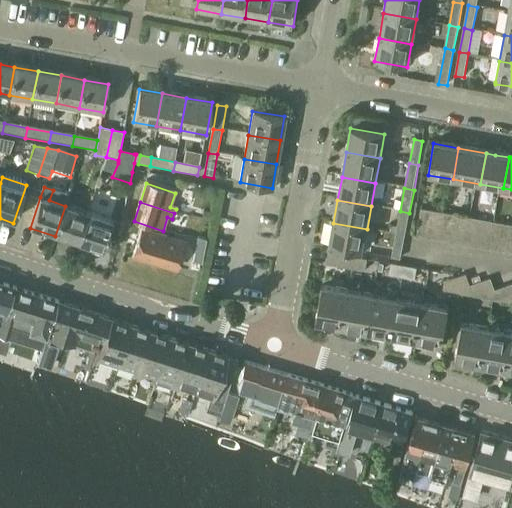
[(88,213),(65,206),(55,236),(78,244),(88,213)]
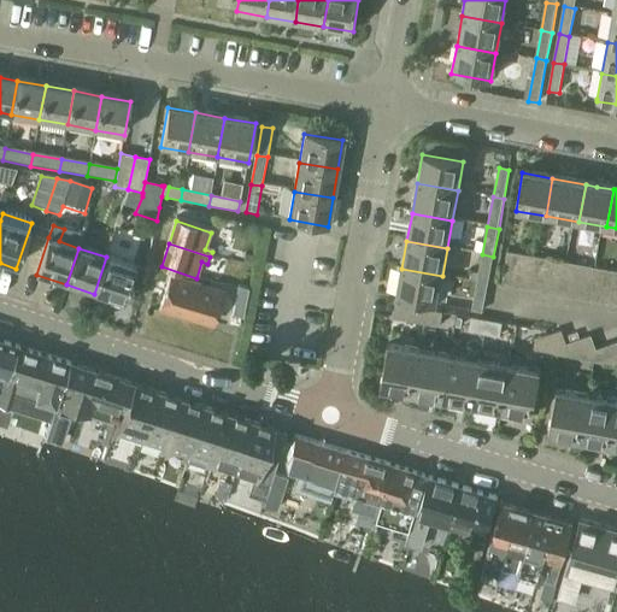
[(523,256),(509,253),(503,284),(518,288),(523,256)]
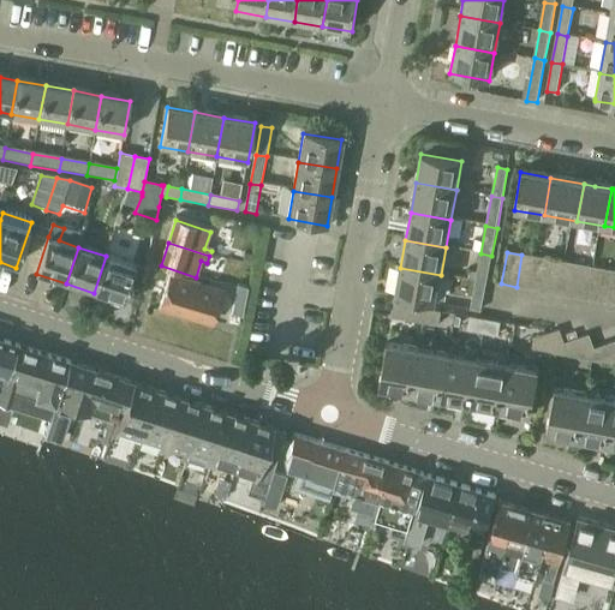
[(481,253),(476,282),(487,283),(491,256),(481,253)]
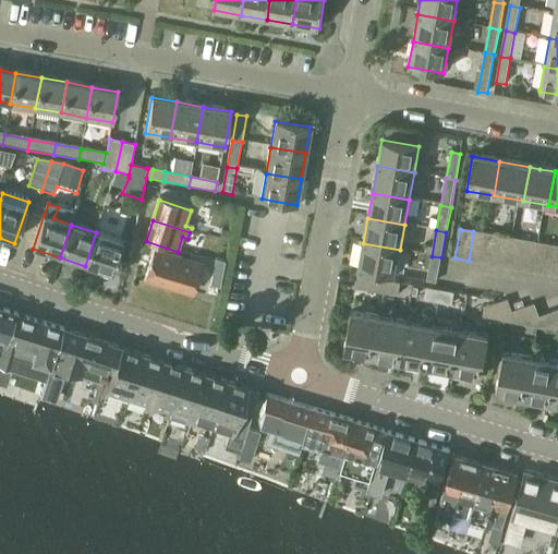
[(486,233),(473,231),(469,261),(481,263),(486,233)]
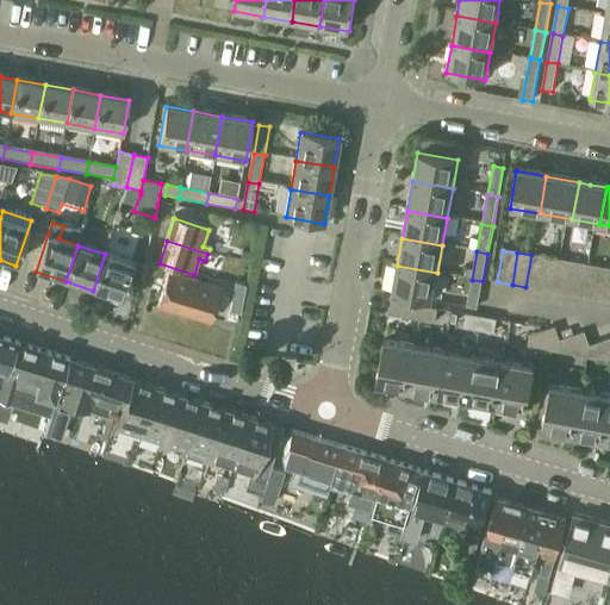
[(134,263),(105,254),(93,291),(122,300),(134,263)]
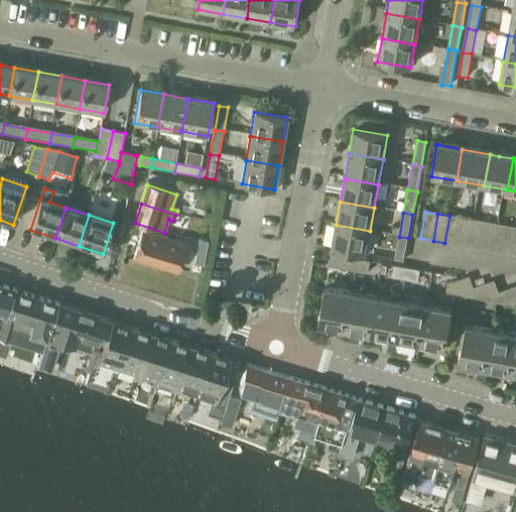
[(206,215),(204,223),(212,226),(214,218),(206,215)]
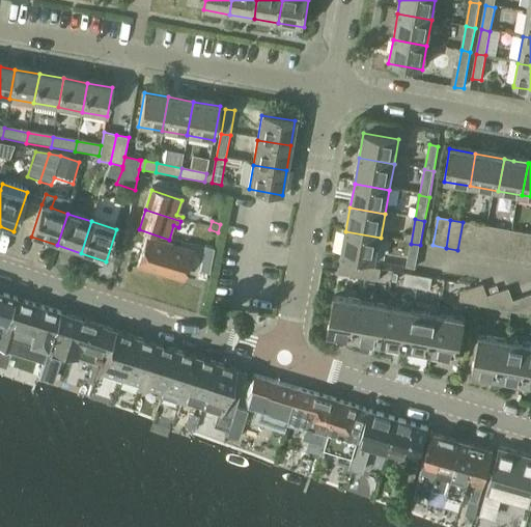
[(475,224),(463,222),(457,250),(470,252),(475,224)]
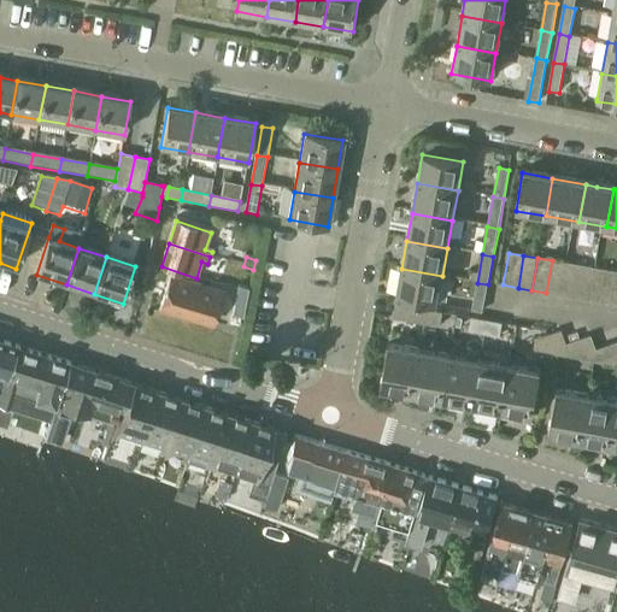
[(560,295),(566,263),(552,260),(546,293),(560,295)]
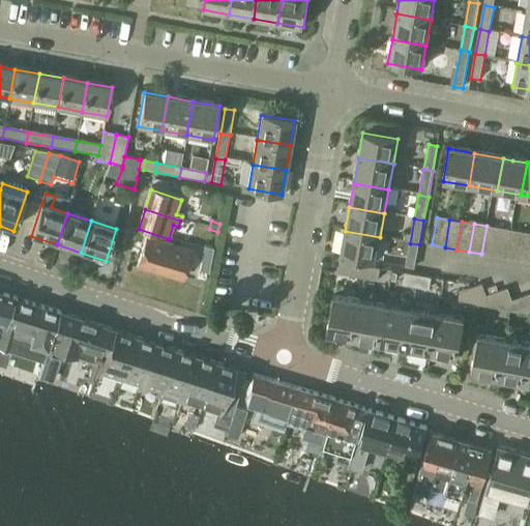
[(498,229),(487,226),(481,254),(493,256),(498,229)]
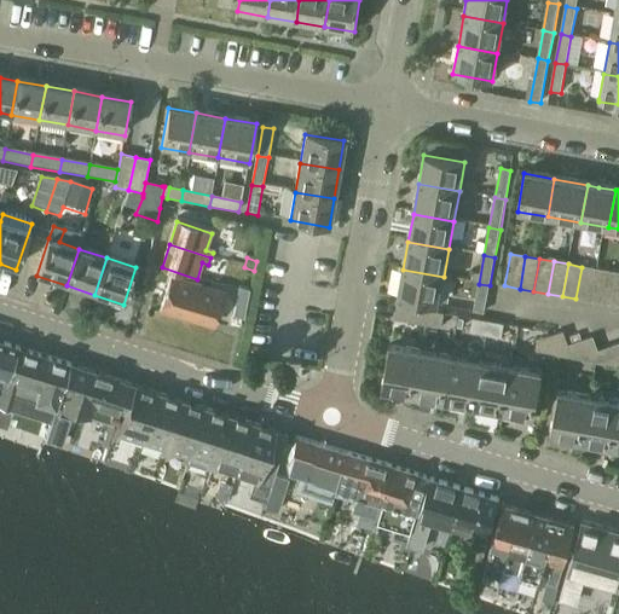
[(596,270),(582,267),(576,299),(590,301),(596,270)]
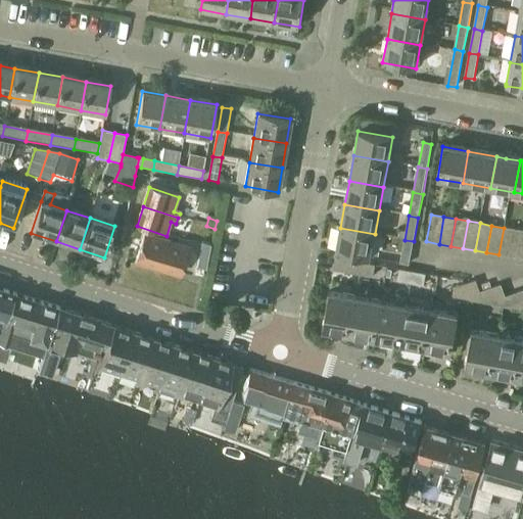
[(375,234),(340,228),(336,252),(370,258),(375,234)]
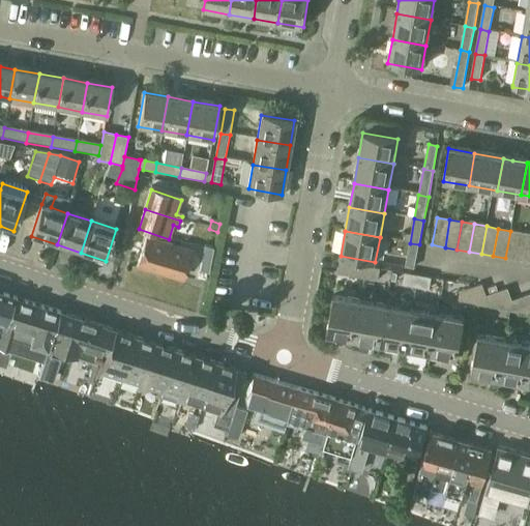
[(523,233),(510,231),(505,258),(518,261),(523,233)]
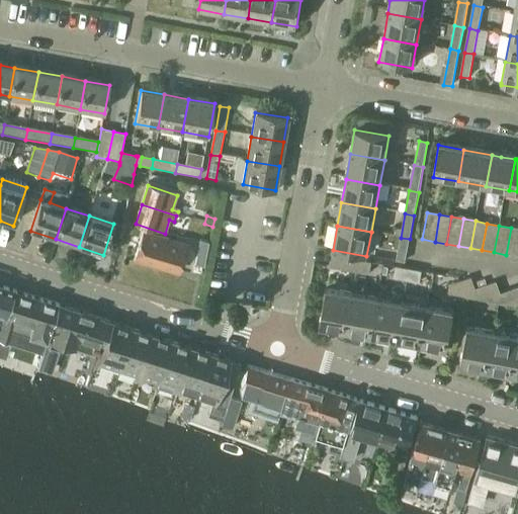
[(517,253),(517,229),(511,228),(506,255),(517,257),(517,253)]
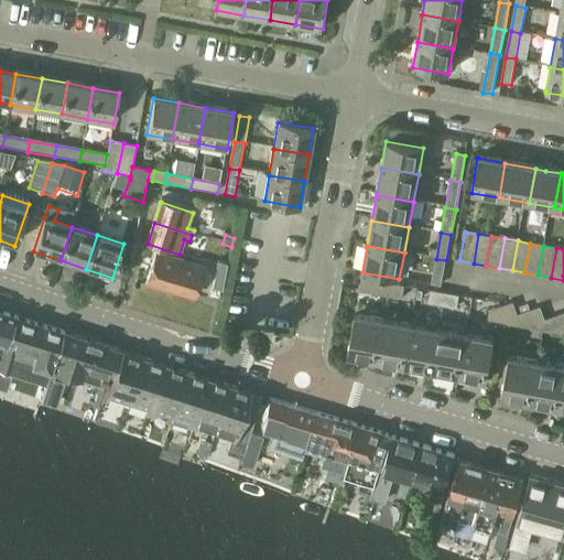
[(155,255),(147,284),(171,291),(180,262),(155,255)]
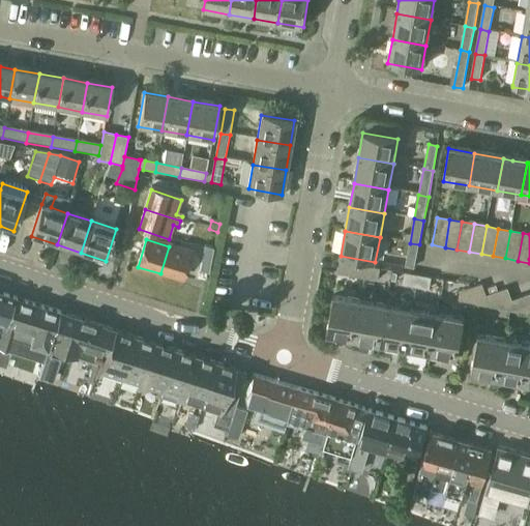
[(419,244),(410,243),(406,268),(415,270),(419,244)]
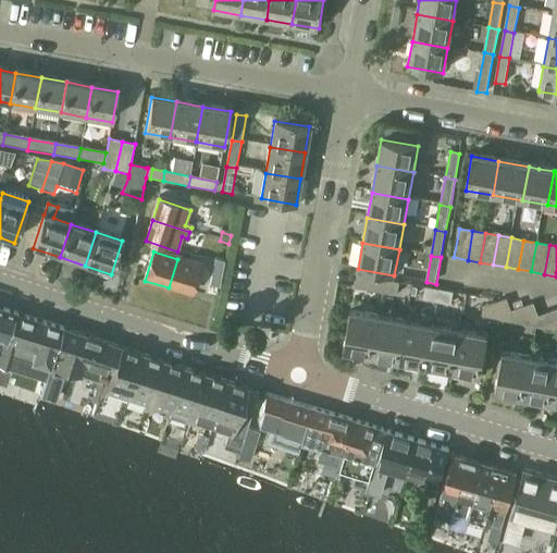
[(177,259),(169,287),(193,295),(201,266),(177,259)]
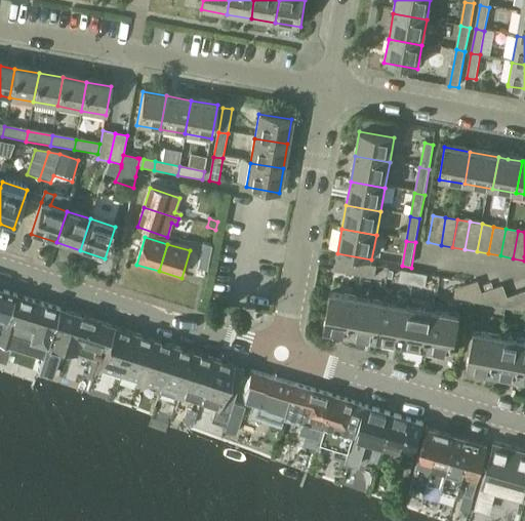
[(211,247),(203,246),(201,258),(208,259),(211,247)]
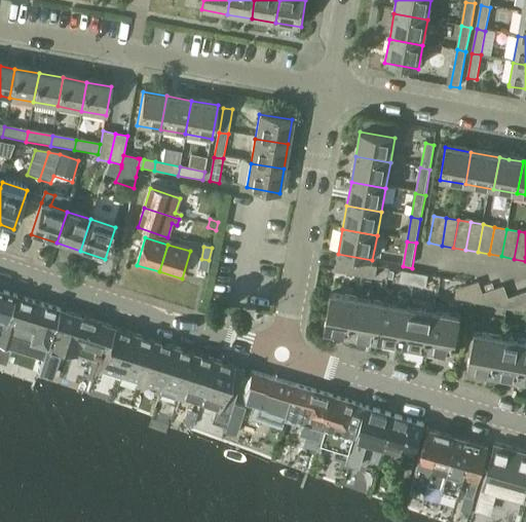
[(209,260),(201,259),(198,270),(207,272),(209,260)]
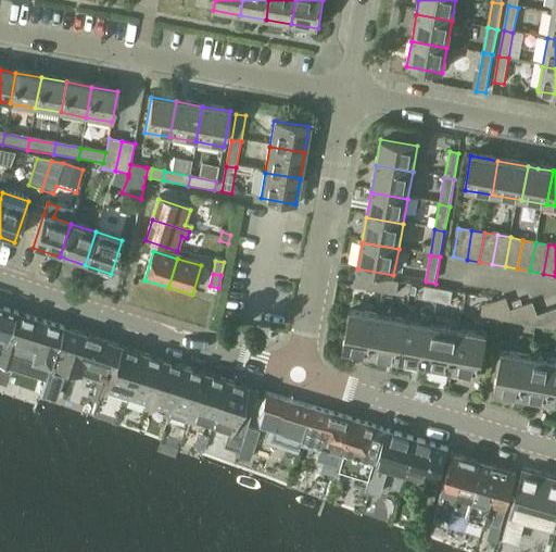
[(355,287),(382,292),(384,279),(357,275),(355,287)]
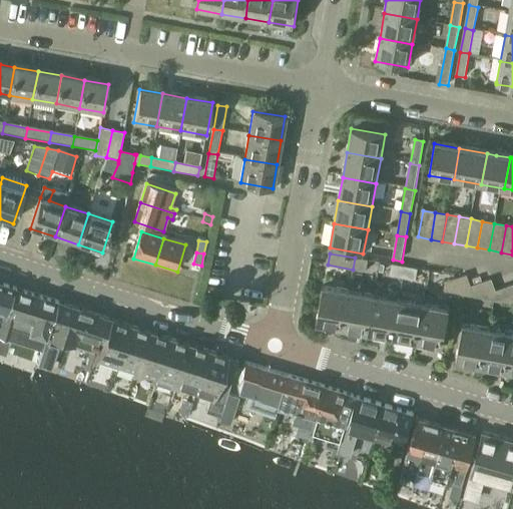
[(355,258),(353,270),(366,272),(368,261),(355,258)]
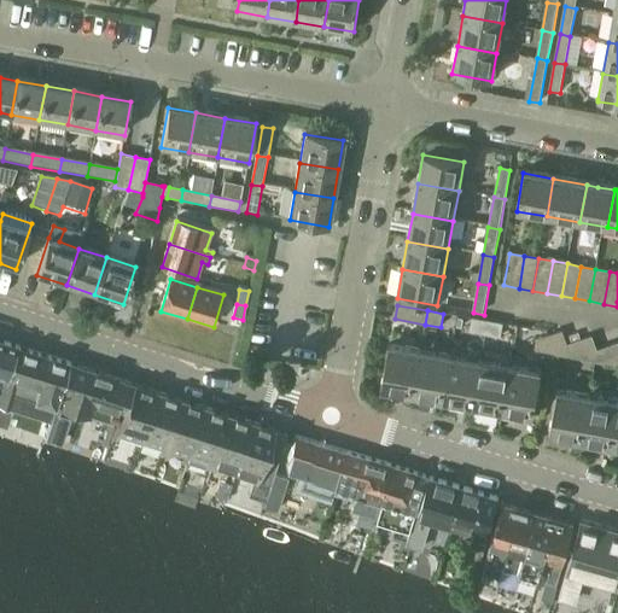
[(470,332),(485,336),(488,321),(472,319),(470,332)]
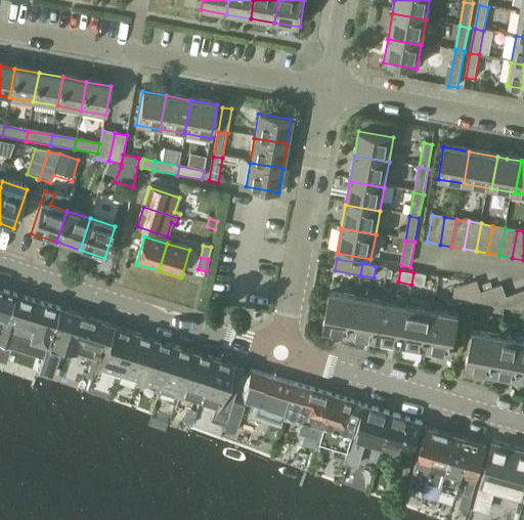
[(413,272),(411,285),(424,287),(426,275),(413,272)]
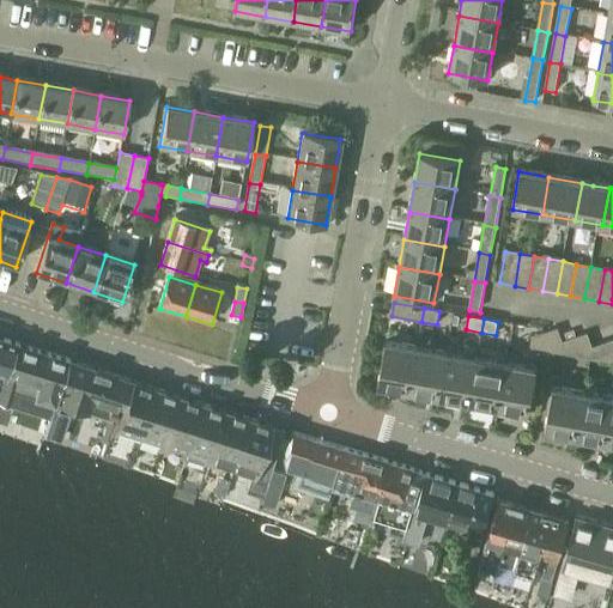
[(532,350),(562,354),(563,344),(558,329),(533,339),(532,350)]
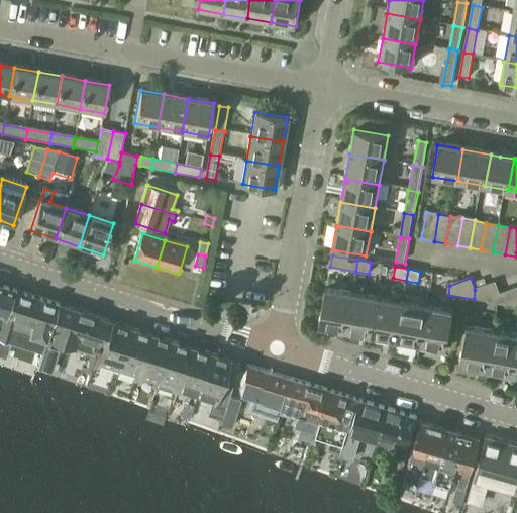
[(474,299),(498,304),(500,295),(495,283),(475,290),(474,299)]
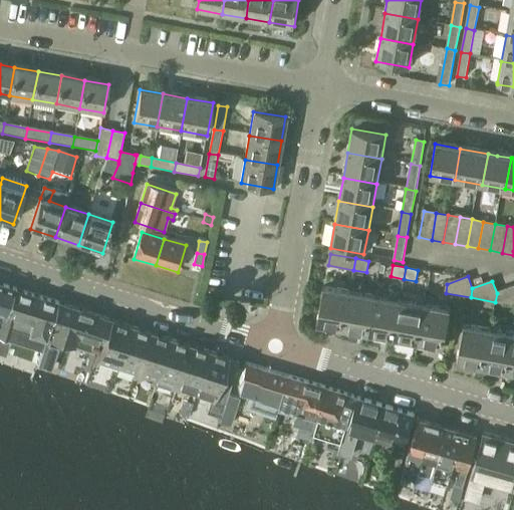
[(0,339),(15,291),(0,286),(0,339)]
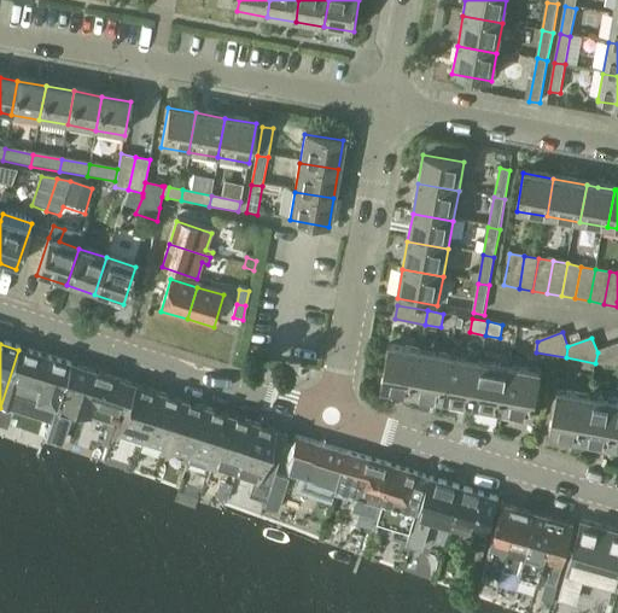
[(595,363),(617,366),(617,344),(598,352),(595,363)]
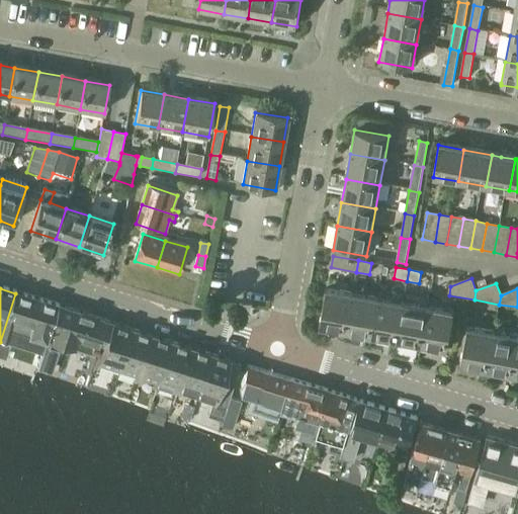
[(320,327),(346,331),(352,294),(326,290),(320,327)]
